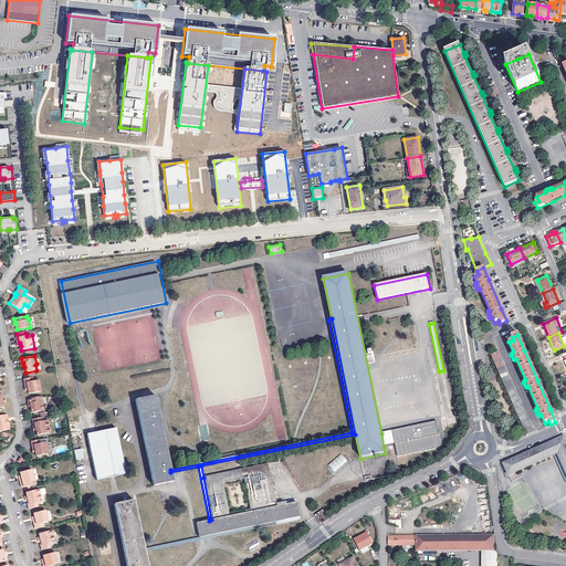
[(24,379),(25,387),(28,387),(29,389),(29,394),(41,391),(39,380),(33,381),(33,377),(24,379)]
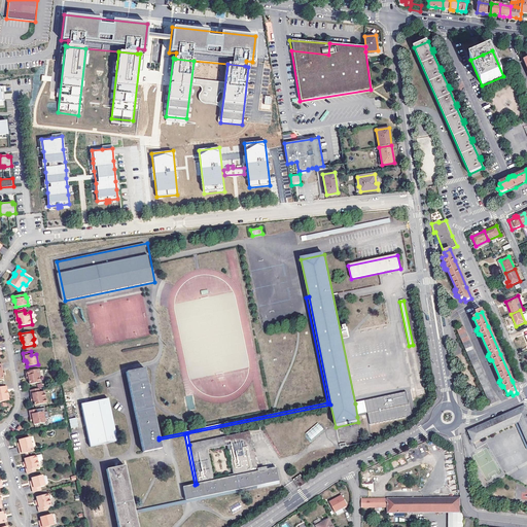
[(159,437),(145,369),(127,372),(142,453),(161,449),(159,440),(159,437)]
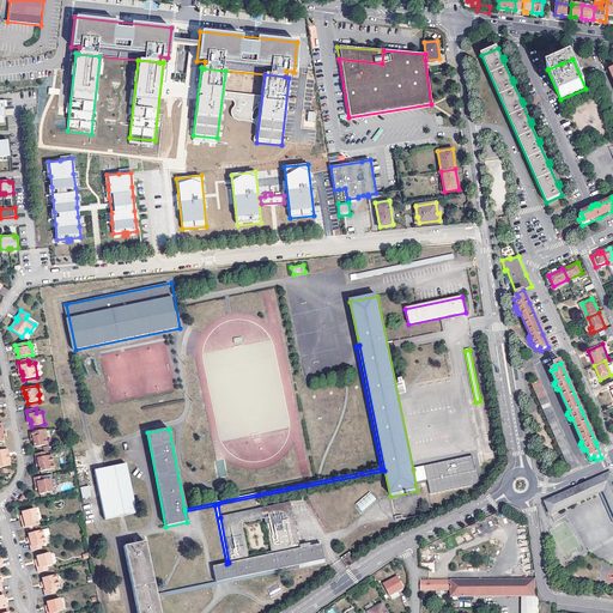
[(46,430),(30,432),(31,437),(34,437),(34,438),(34,441),(35,447),(47,444),(46,438),(47,438),(46,430)]
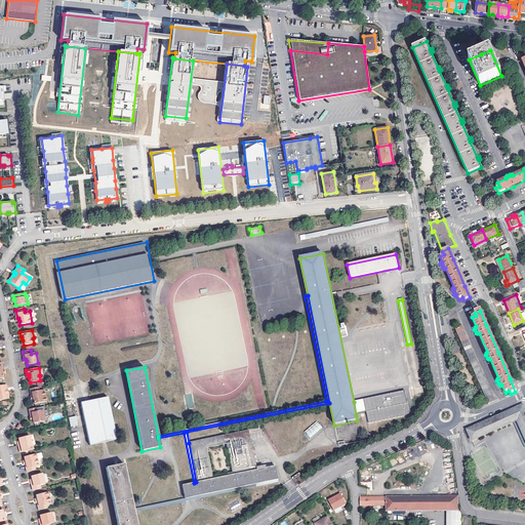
[(6,385),(0,385),(0,400),(8,399),(7,391),(5,391),(5,390),(5,389),(7,388),(6,385)]
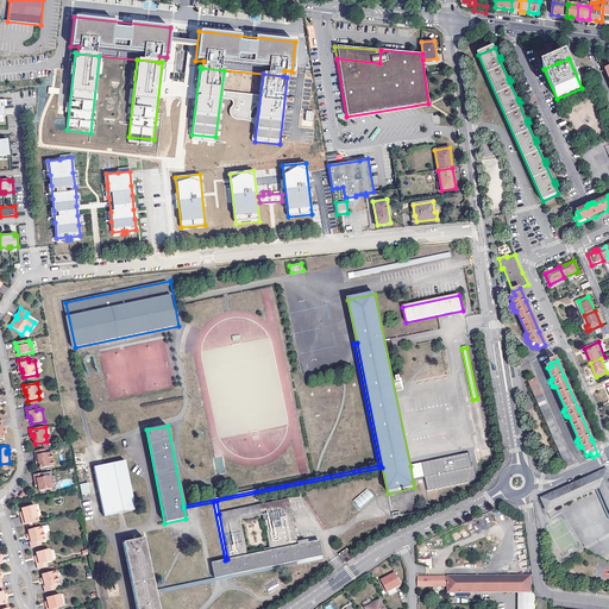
[(45,450),(35,451),(37,460),(38,460),(39,462),(39,464),(41,469),(55,466),(51,452),(45,453),(45,450)]
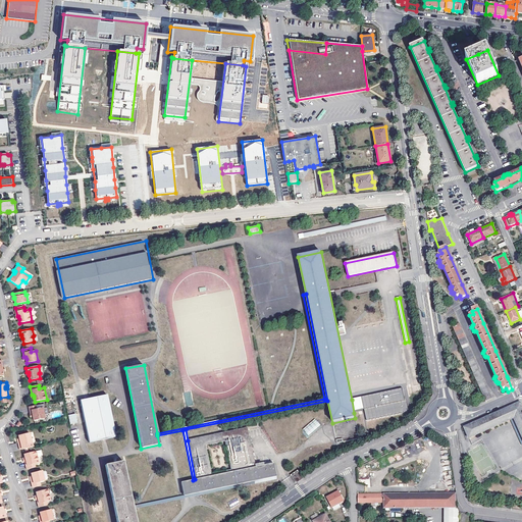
[(364,411),(367,422),(408,413),(403,389),(362,398),(364,411)]
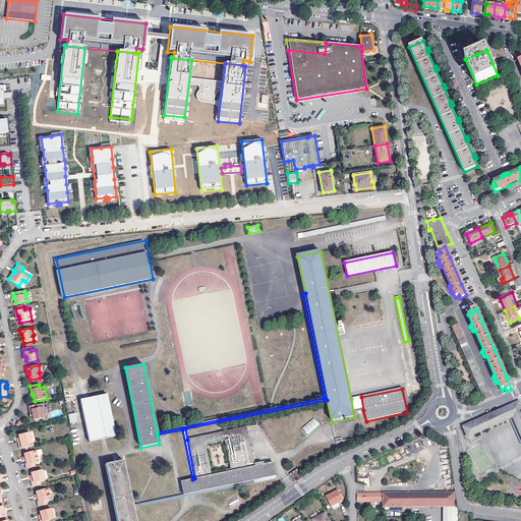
[(114,437),(106,394),(79,399),(88,442),(114,437)]
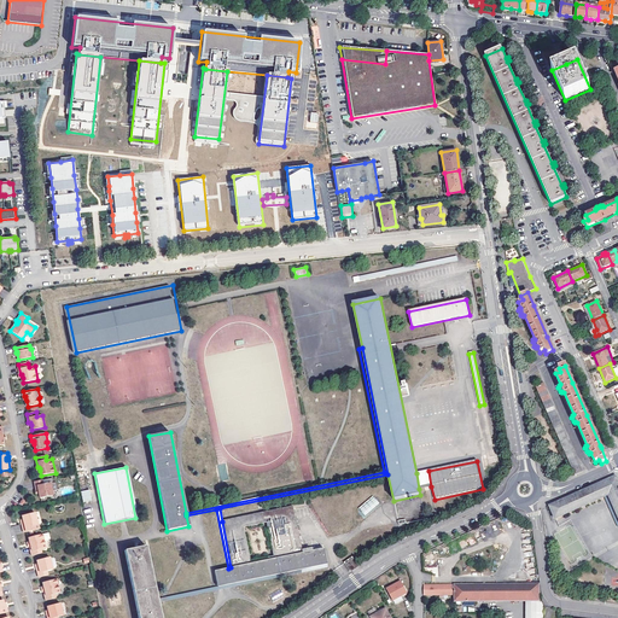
[(431,487),(429,471),(417,473),(419,489),(431,487)]
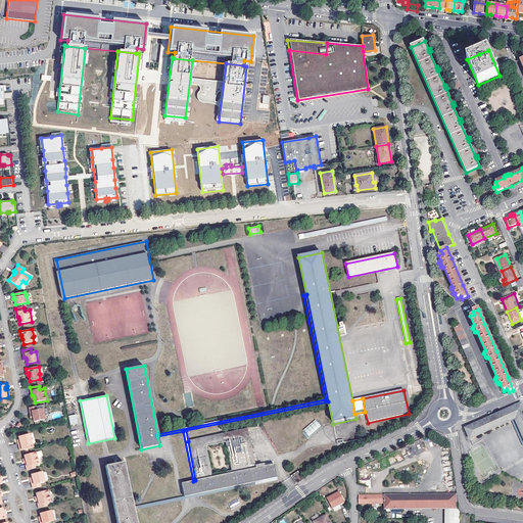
[(516,420),(522,435),(522,407),(521,403),(466,428),(470,439),(512,422),(516,420)]
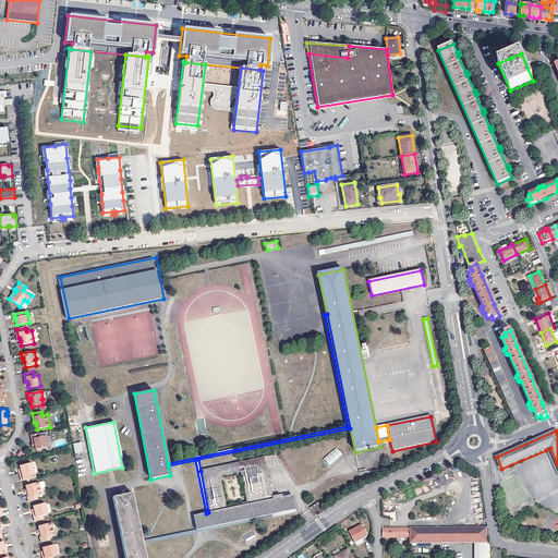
[(36,444),(36,446),(37,449),(48,447),(46,436),(40,437),(40,433),(32,435),(34,443),(36,443),(36,444)]
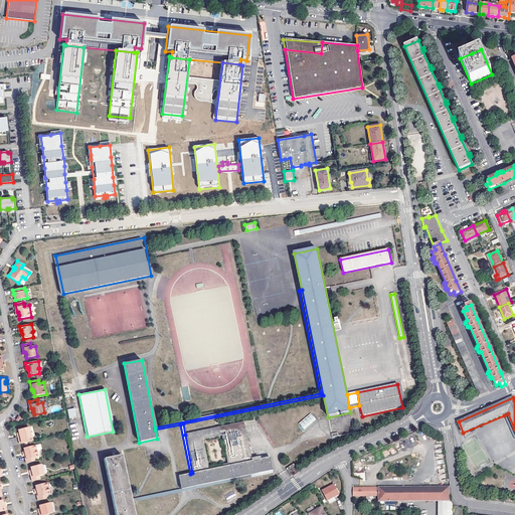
[(75,407),(67,408),(69,418),(76,417),(75,407)]
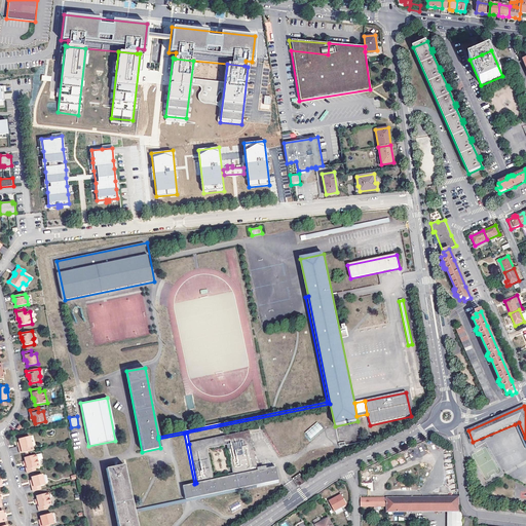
[(310,440),(324,429),(317,422),(305,431),(310,440)]
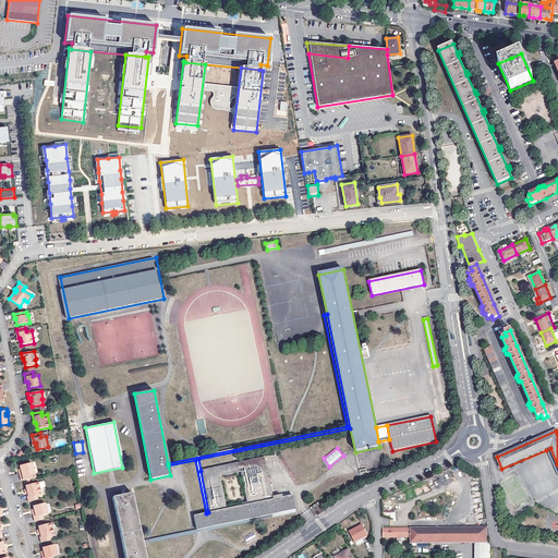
[(557,464),(550,448),(546,450),(557,477),(557,476),(557,464)]
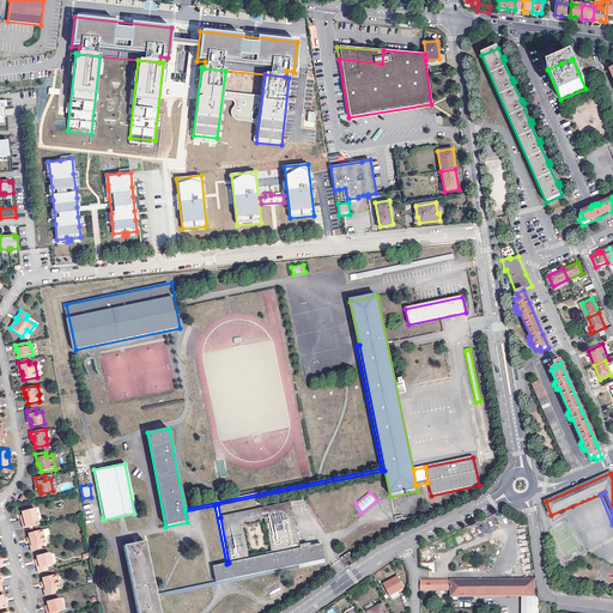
[(211,566),(214,583),(322,562),(322,560),(320,545),(299,548),(290,503),(220,517),(229,563),(226,564),(211,566)]
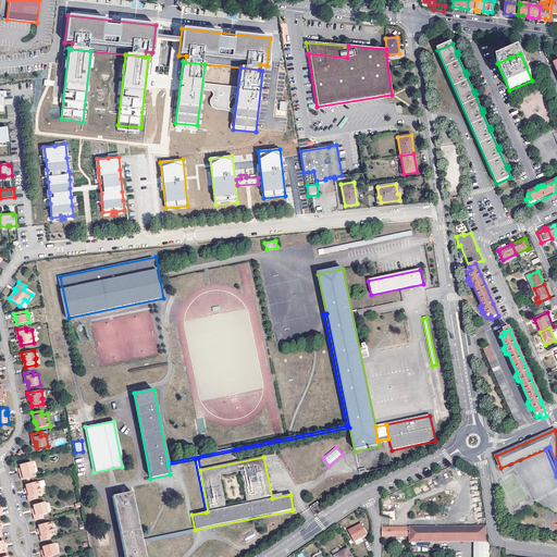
[(20,472),(22,480),(35,477),(32,461),(21,465),(21,468),(22,470),(22,471),(20,472)]
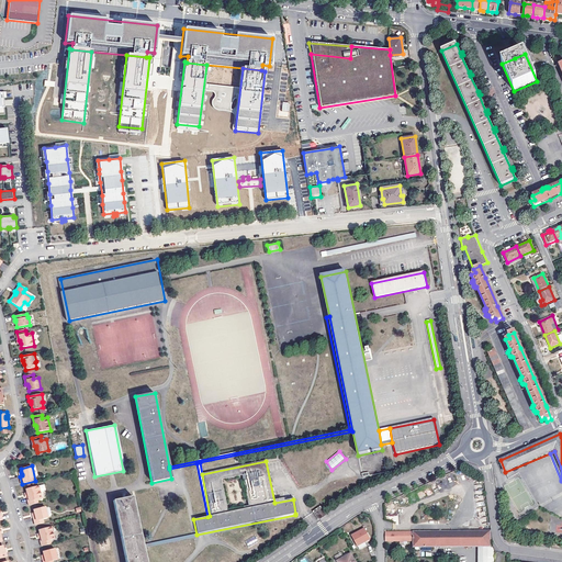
[(27,497),(30,505),(38,503),(37,499),(42,498),(41,492),(46,490),(45,484),(40,486),(38,485),(26,489),(27,493),(27,494),(29,496),(26,497),(27,497)]
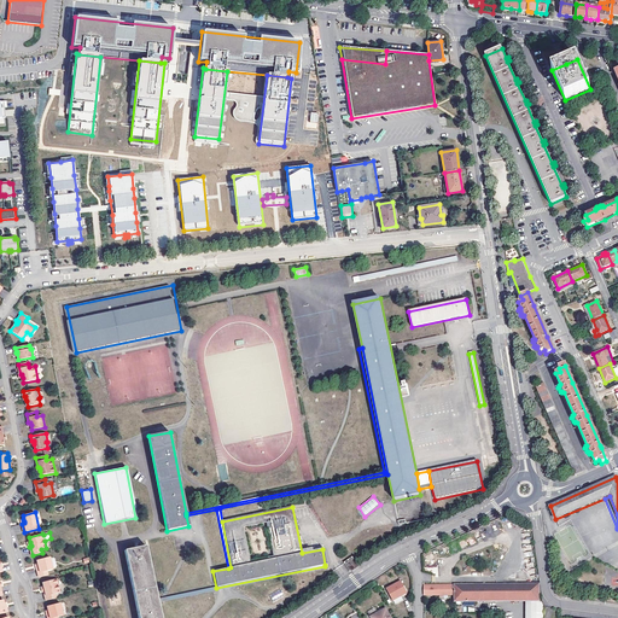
[(156,601),(145,547),(123,551),(136,617),(158,617),(157,605),(156,601)]
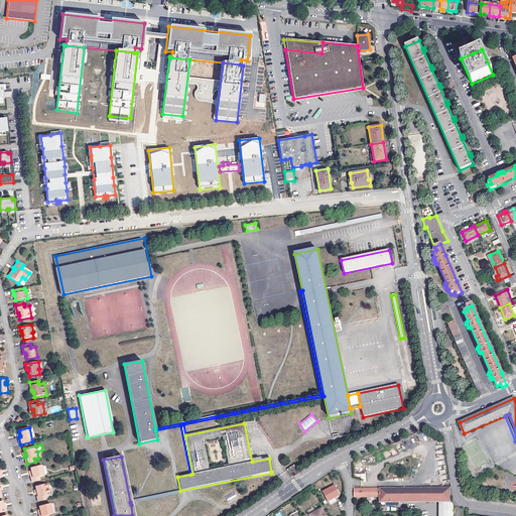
[(31,475),(33,482),(40,480),(39,477),(44,476),(44,475),(42,466),(41,465),(31,468),(32,471),(32,473),(33,474),(31,475)]
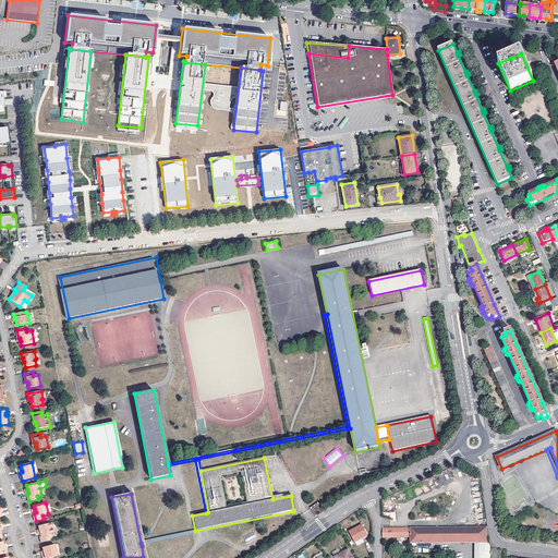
[(312,508),(316,517),(323,511),(318,504),(312,508)]
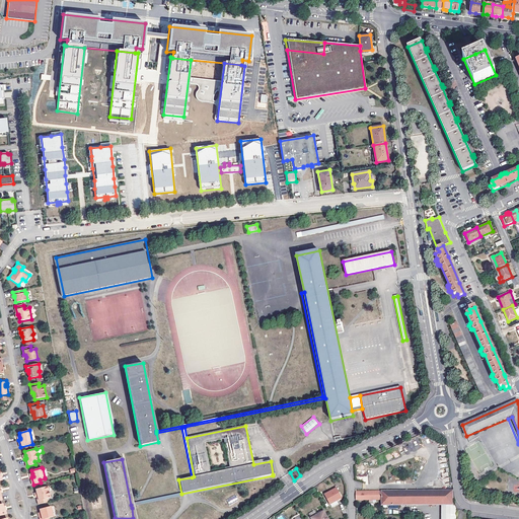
[(274,477),(273,475),(181,494),(131,505),(132,508),(274,477)]
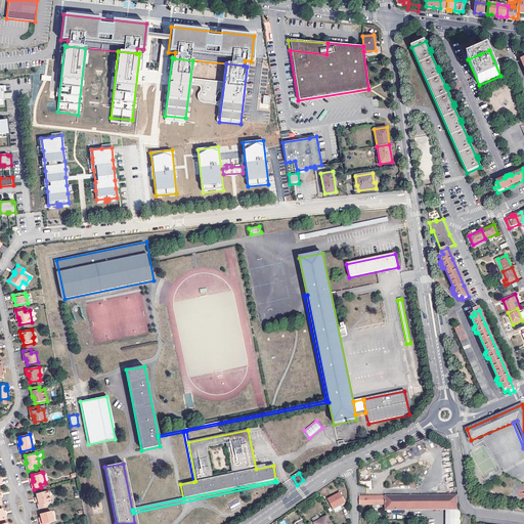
[(48,491),(37,493),(38,497),(38,498),(39,500),(37,501),(39,509),(47,507),(47,504),(51,503),(48,491)]
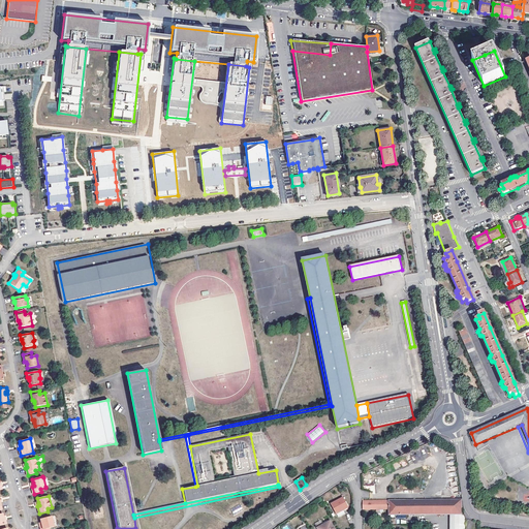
[(336,515),(344,510),(348,507),(343,498),(331,504),(336,515)]
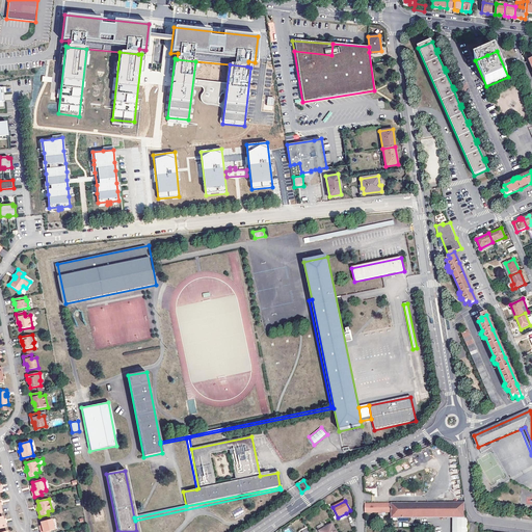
[(468,531),(468,517),(464,517),(464,503),(365,504),(365,512),(379,512),(380,515),(382,515),(382,512),(392,512),(392,517),(453,517),(452,531),(461,531),(468,531)]
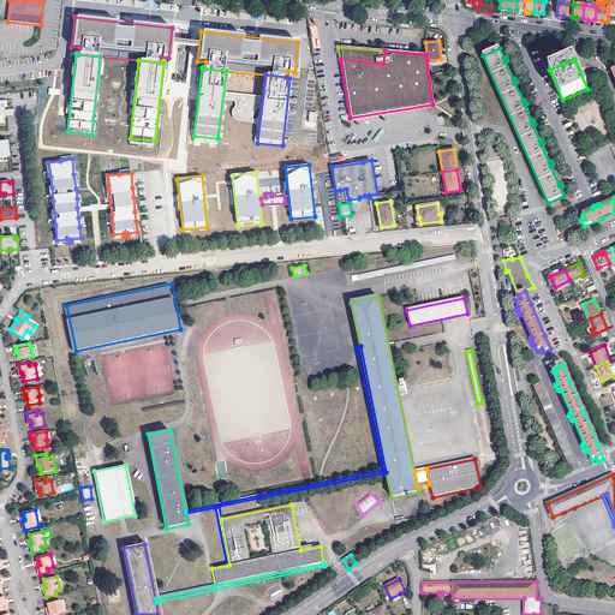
[(268,591),(272,598),(282,593),(280,586),(268,591)]
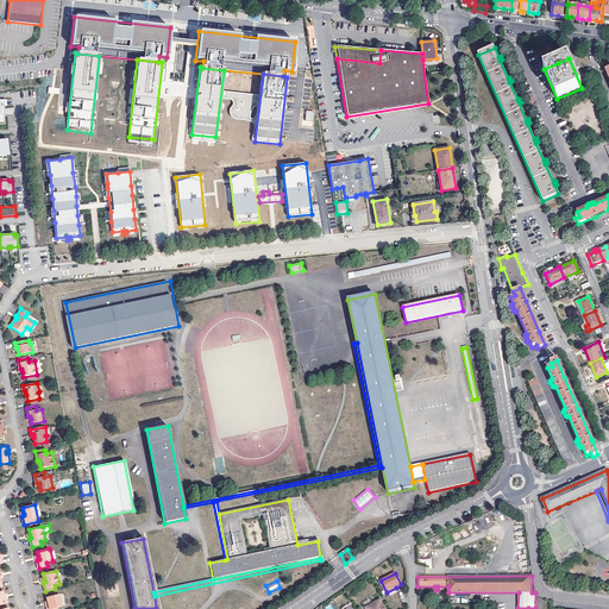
[(46,606),(46,608),(56,608),(62,607),(60,594),(46,597),(48,601),(48,603),(49,606),(46,606)]
